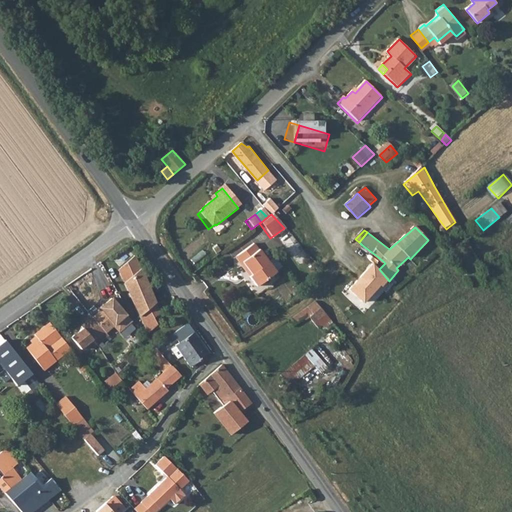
[(355,239),(348,247),(352,251),(353,253),(362,245),(359,242),(355,239)]
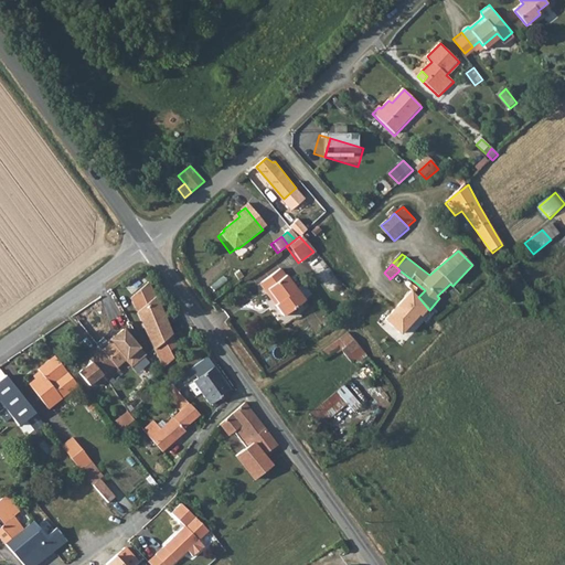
[(283,300),(279,302),(289,313),(309,296),(283,265),(265,279),(283,300)]
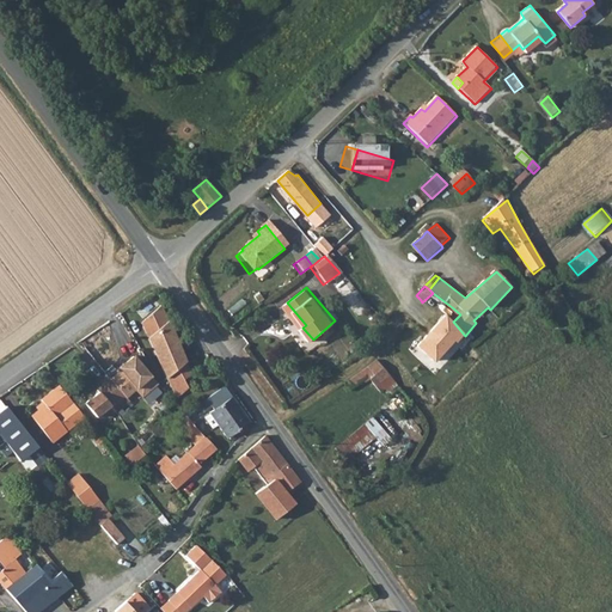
[(447,312),(452,307),(433,293),(422,303),(421,300),(416,305),(433,320),(444,308),(447,312)]
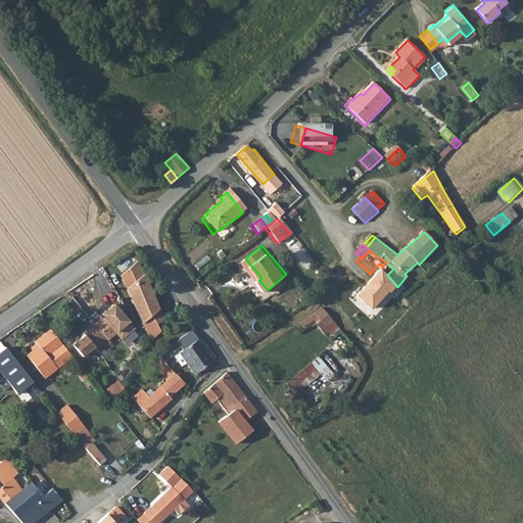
[(262,278),(245,258),(242,262),(258,280),(262,278)]
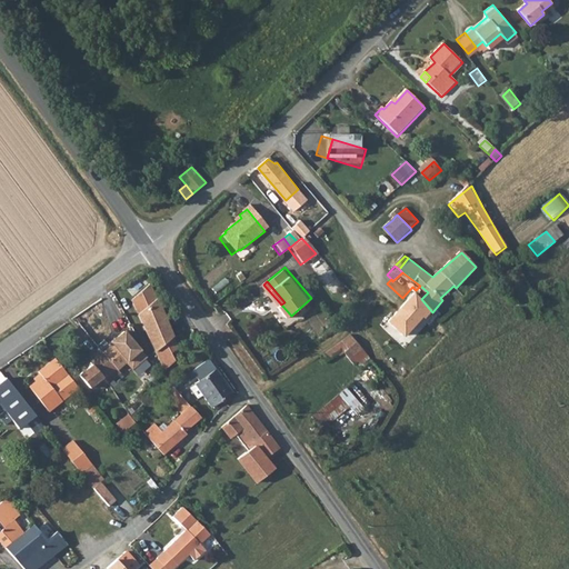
[(181,349),(151,286),(132,301),(167,370),(176,363),(172,355),(181,349)]
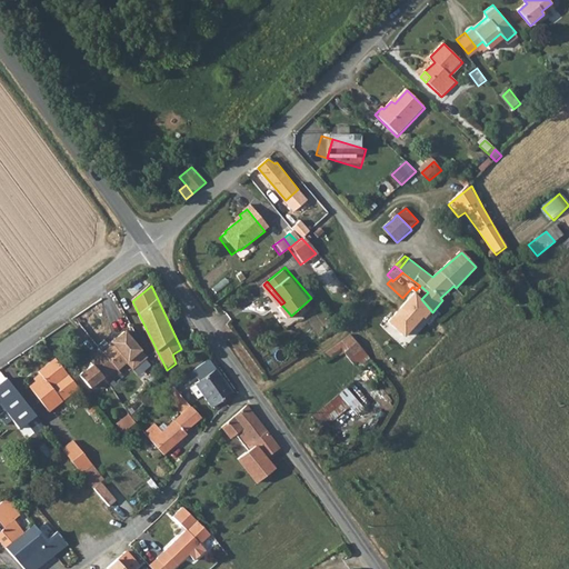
[(421,299),(416,292),(390,323),(405,337),(422,318),(425,320),(432,312),(421,299)]
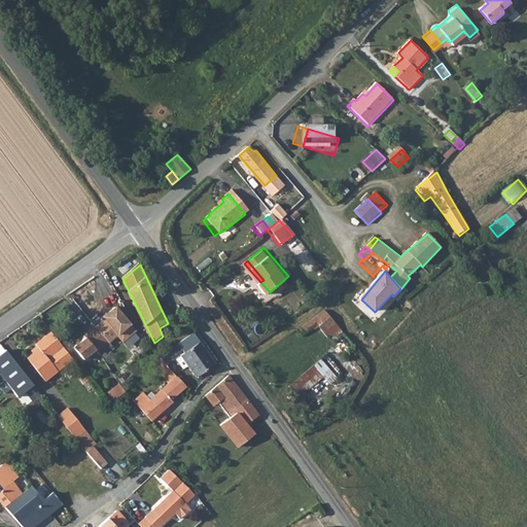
[(240,294),(245,299),(250,293),(246,289),(240,294)]
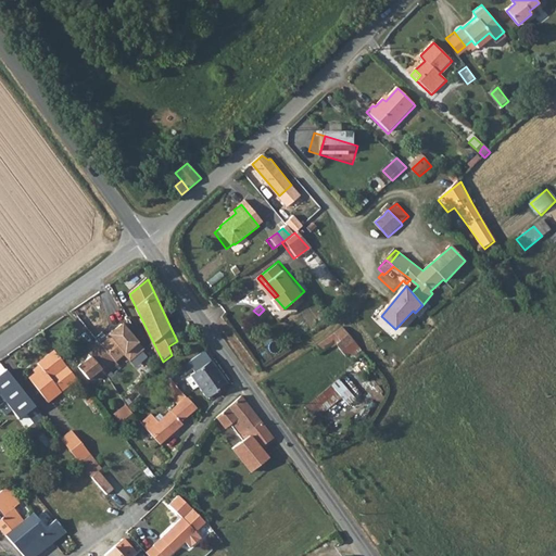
[(115,335),(102,345),(115,361),(123,354),(128,359),(142,348),(121,323),(112,330),(115,335)]
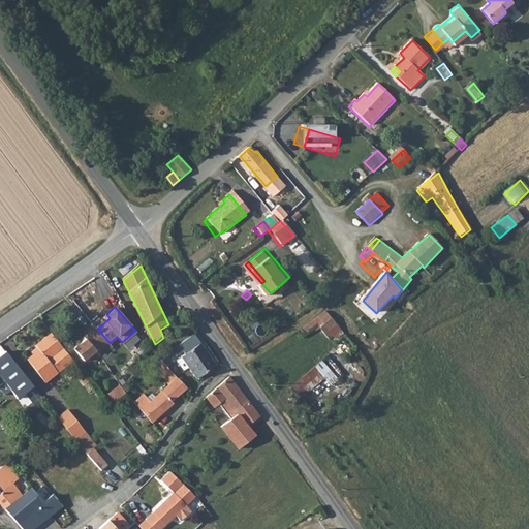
[(324,325),(333,319),(327,311),(319,317),(324,325)]
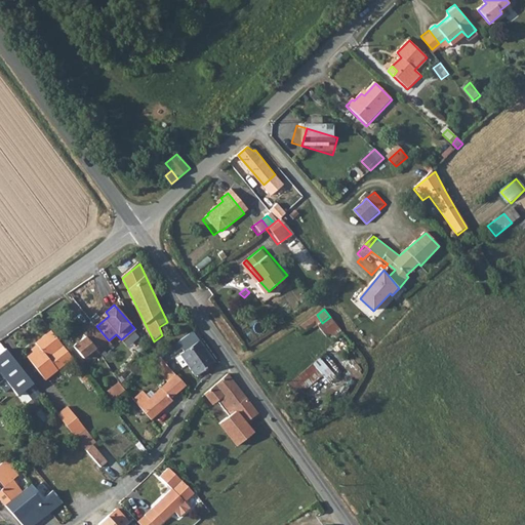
[(322,323),(319,326),(328,338),(331,336),(339,330),(330,317),(322,323)]
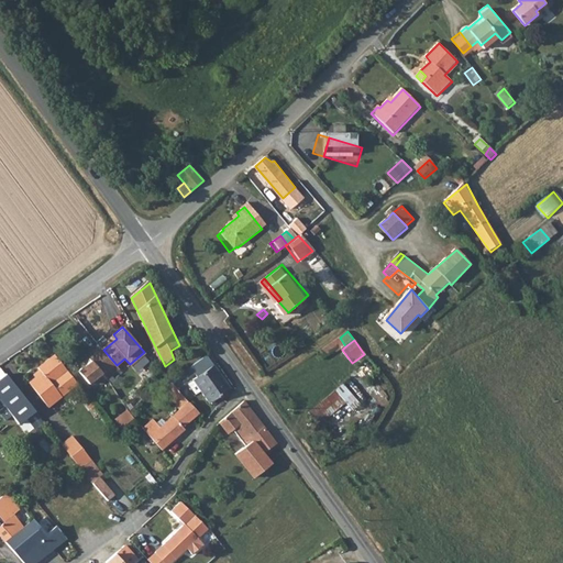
[(121,370),(117,365),(103,350),(90,361),(91,363),(79,373),(90,385),(102,375),(108,381),(121,370)]
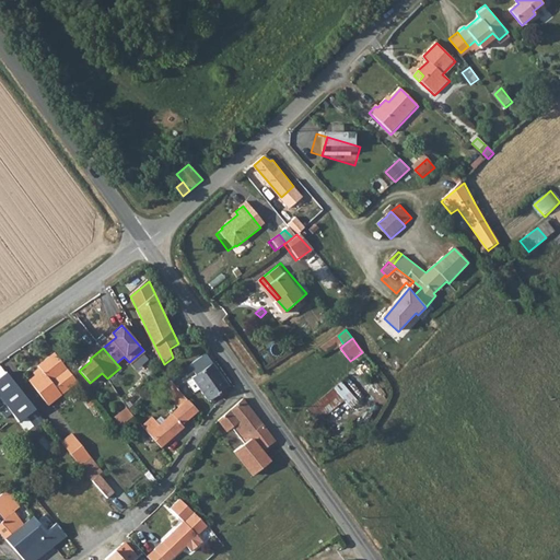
[(353,359),(357,363),(365,357),(362,352),(353,359)]
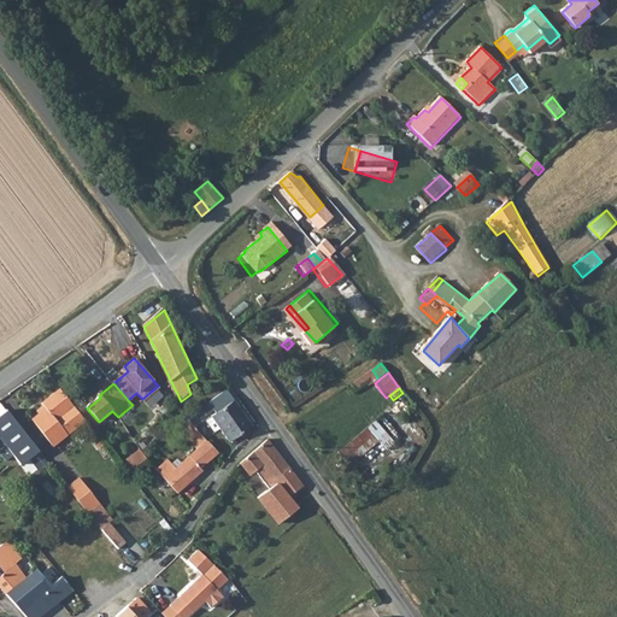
[(201,407),(206,412),(213,409),(217,415),(235,401),(227,391),(201,407)]
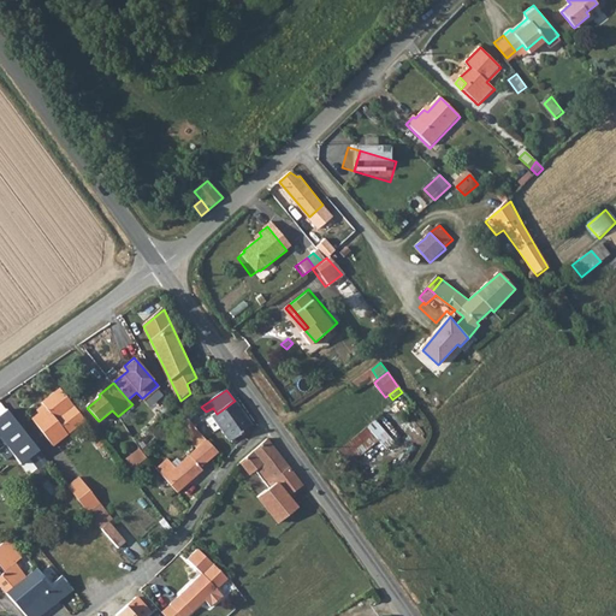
[(45,408),(48,410),(34,422),(53,446),(86,420),(61,391),(43,406),(45,408)]
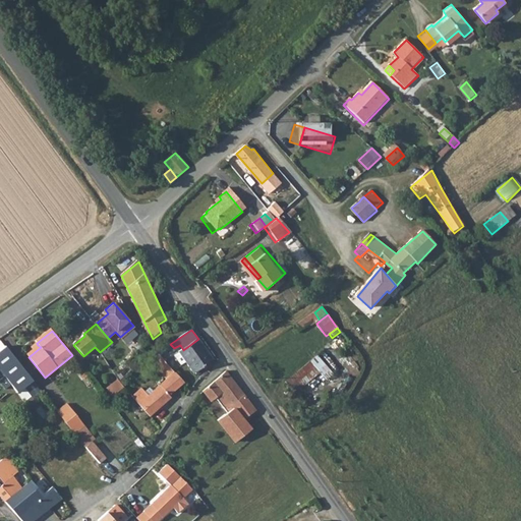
[(183,350),(175,355),(182,366),(187,362),(195,373),(214,360),(198,339),(183,350)]
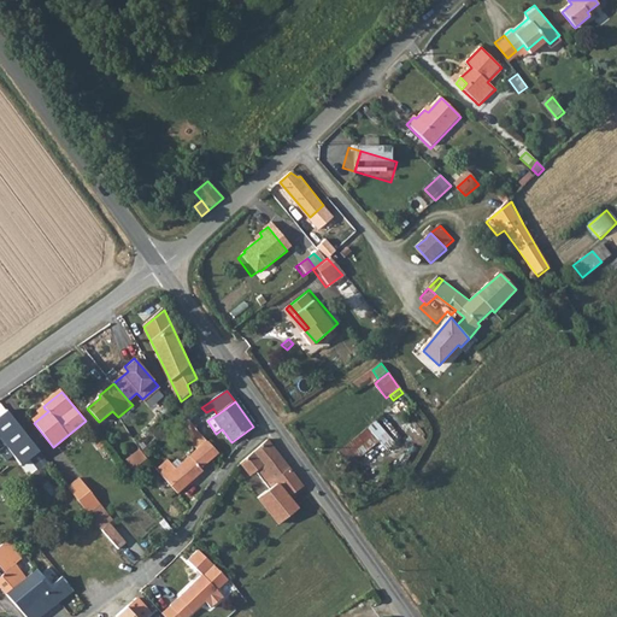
[(412,406),(404,415),(406,418),(416,410),(412,406)]
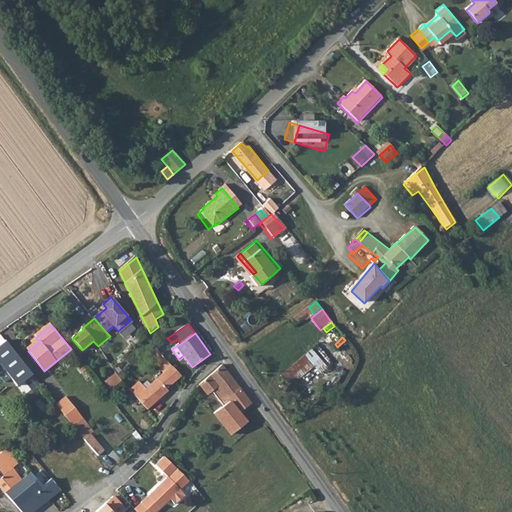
[(28,351),(40,341),(37,339),(25,349),(28,351)]
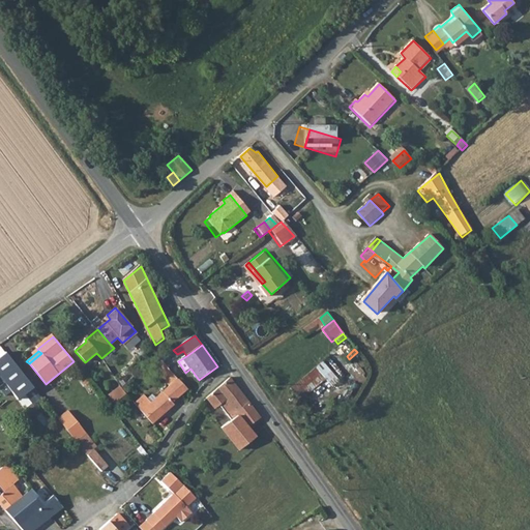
[(329,381),(333,386),(341,380),(325,361),(294,386),(305,401),(329,381)]
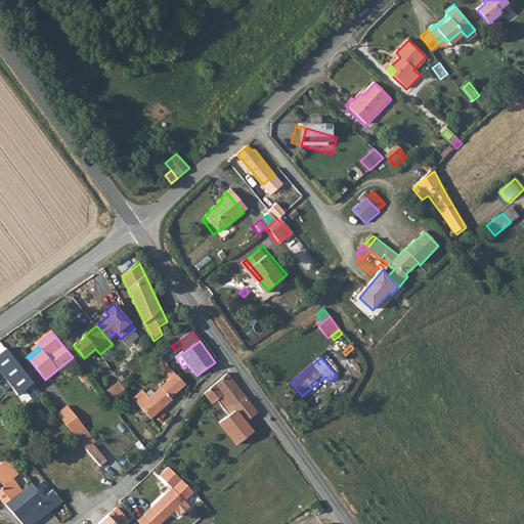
[(177,376),(171,368),(163,360),(156,366),(168,382),(162,388),(162,389),(147,401),(140,393),(135,398),(153,420),(173,400),(172,398),(186,385),(178,376),(177,376)]
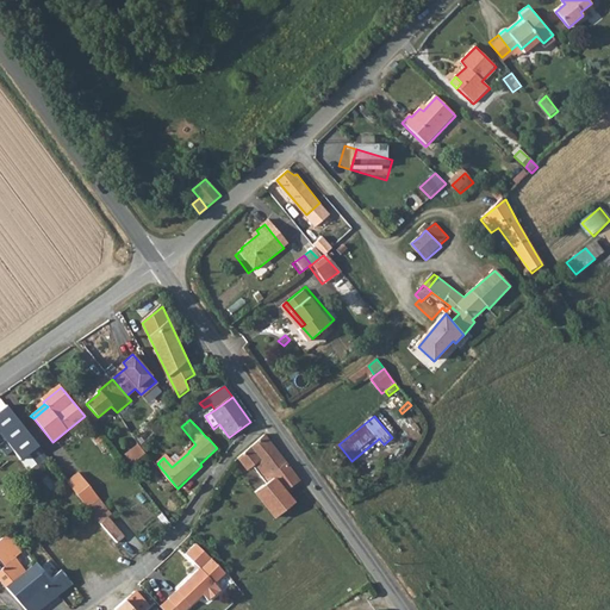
[(304,484),(267,434),(240,458),(250,471),(256,466),(271,484),(257,493),(278,518),(297,504),(287,492),(298,484),(300,486),(304,484)]
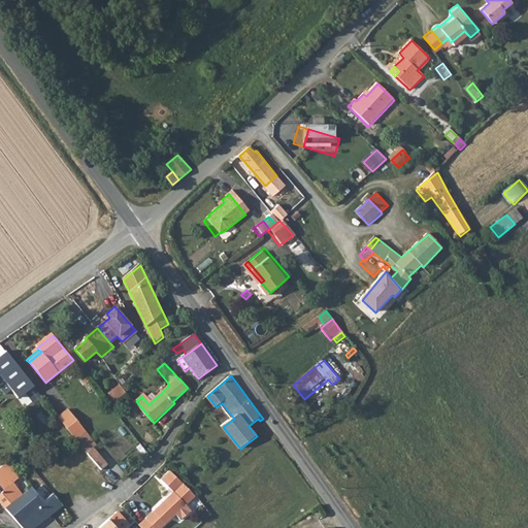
[(117,403),(128,394),(124,389),(112,397),(117,403)]
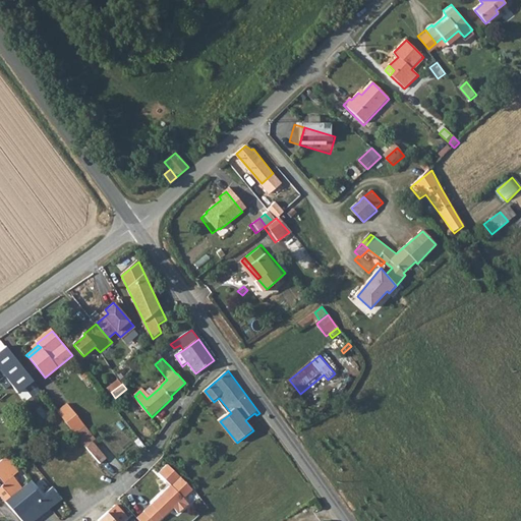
[(69,405),(59,413),(74,432),(82,444),(93,436),(69,405)]
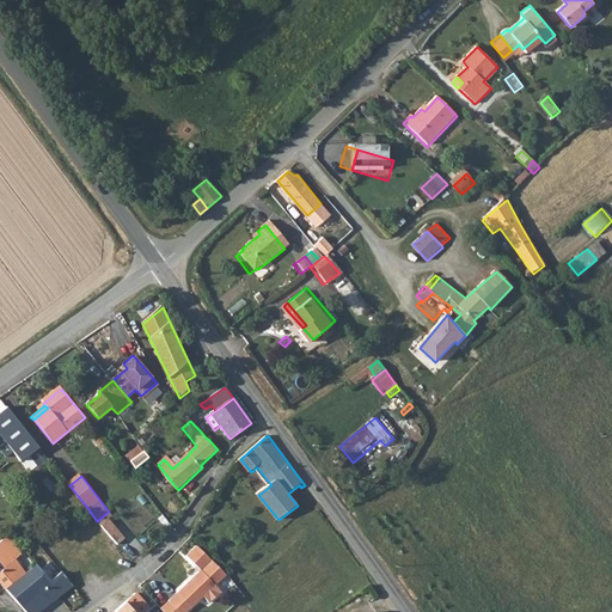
[(109,512),(97,521),(102,527),(114,518),(109,512)]
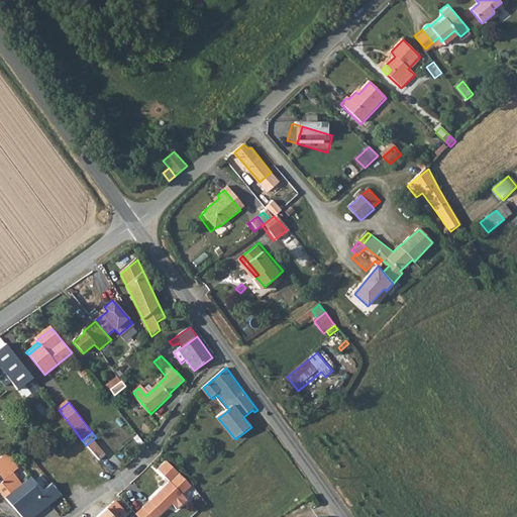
[(0,473),(6,480),(14,473),(15,473),(12,469),(16,464),(7,453),(0,458),(0,473)]
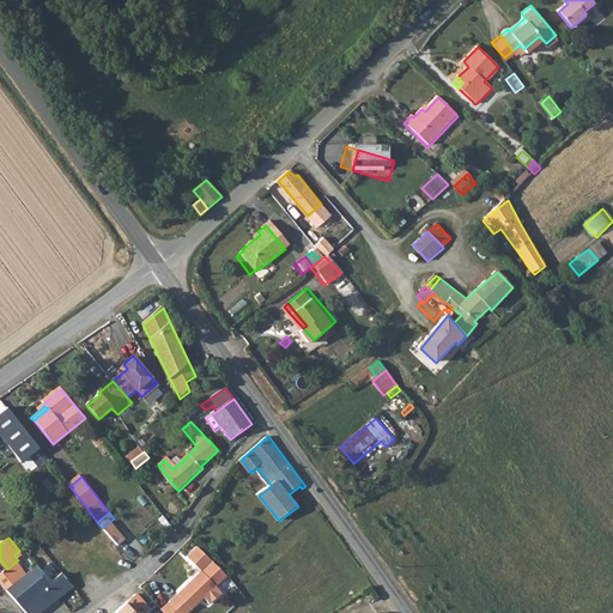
[(28,575),(7,592),(25,612),(42,612),(74,588),(65,575),(84,559),(67,542),(28,575)]
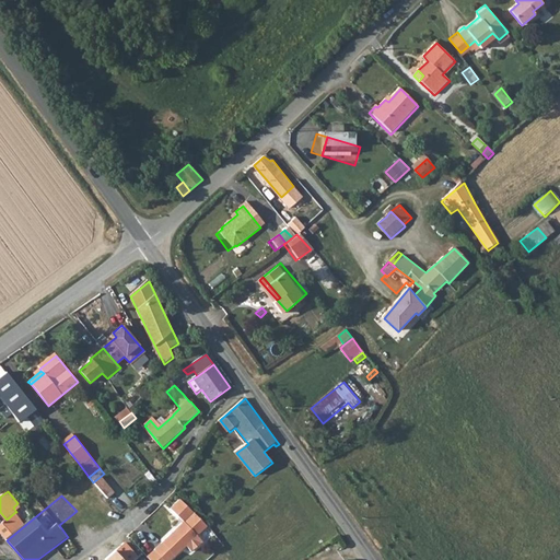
[(199,536),(210,526),(182,499),(172,510),(185,523),(156,550),(164,559),(173,559),(189,546),(194,551),(203,541),(199,536)]
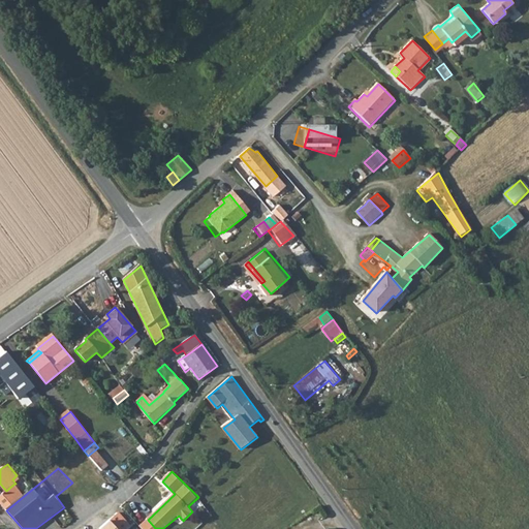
[(24,496),(14,484),(6,491),(0,495),(0,502),(6,510),(24,496)]
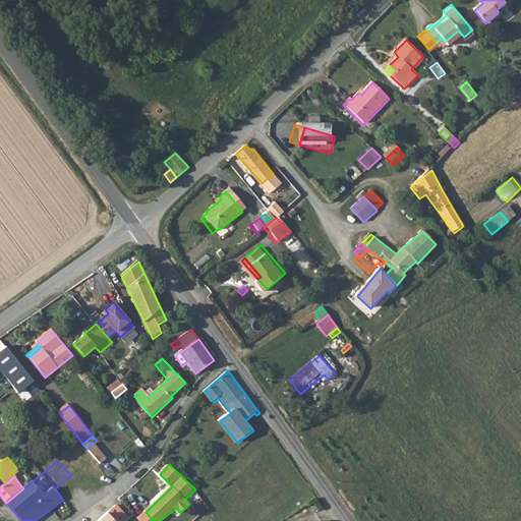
[(116,520),(109,512),(98,520),(116,520)]
